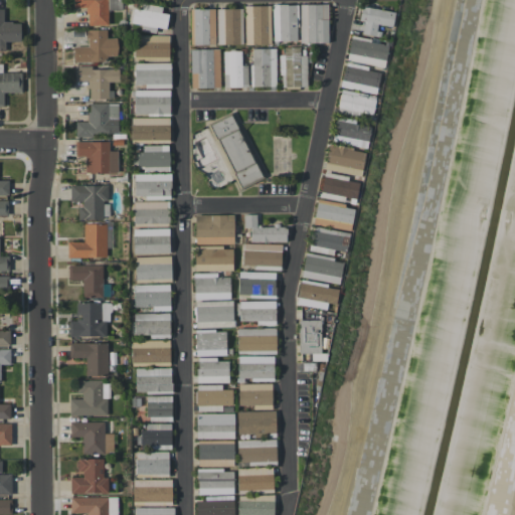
[(108,25),(108,10),(122,10),(121,0),(72,0),(73,7),(87,7),(88,25),(108,25)]
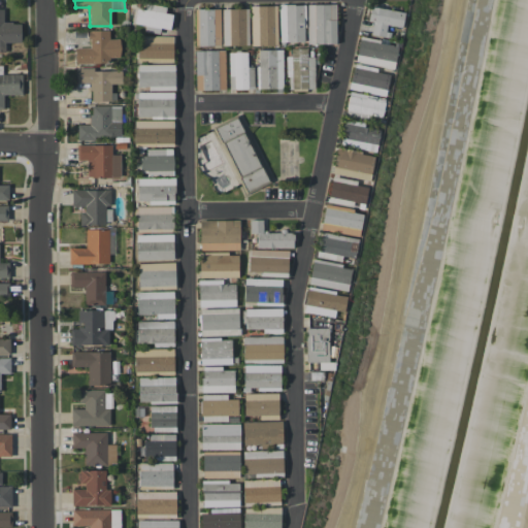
[(144,25),(143,32),(159,33),(160,28),(170,29),(172,14),(165,13),(165,6),(145,4),(144,9),(136,8),(134,24),(144,25)]
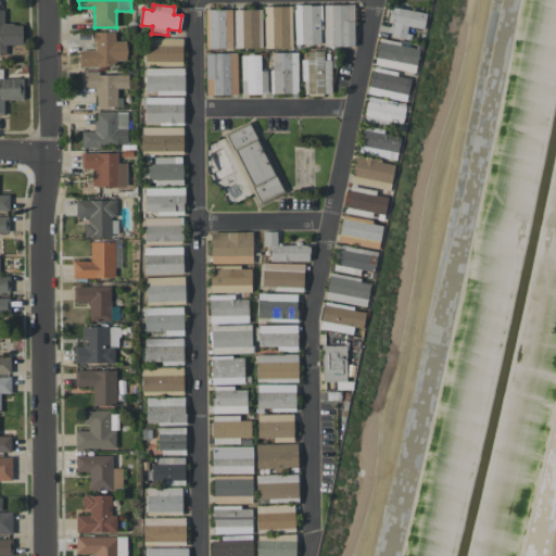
[(320,43),(319,4),(293,5),(294,45),(320,43)]
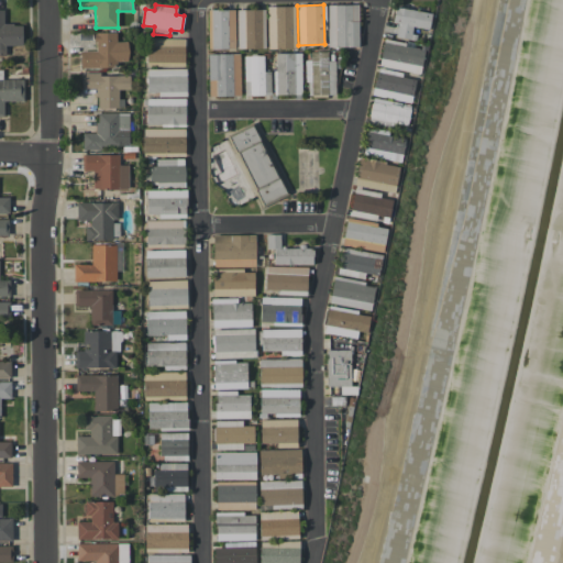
[(359,46),(357,4),(327,4),(328,47),(359,46)]
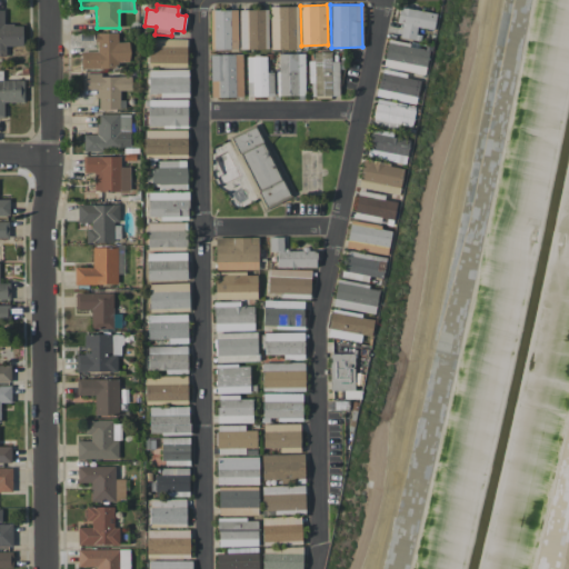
[(298,6),(270,7),(270,49),(298,49),(298,6)]
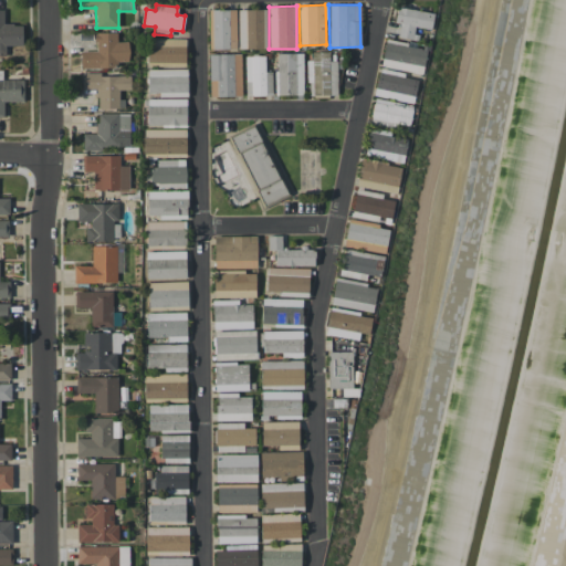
[(397,38),(415,40),(417,27),(430,30),(433,13),(397,7),(394,23),(399,24),(397,38)]
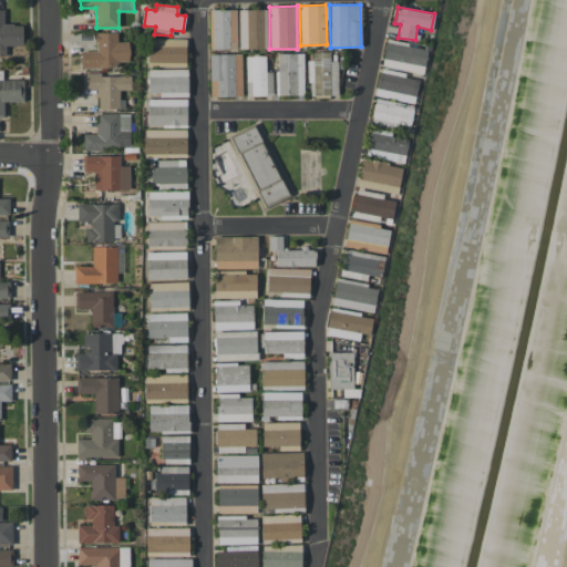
[(236,9),(209,10),(210,50),(236,49),(236,9)]
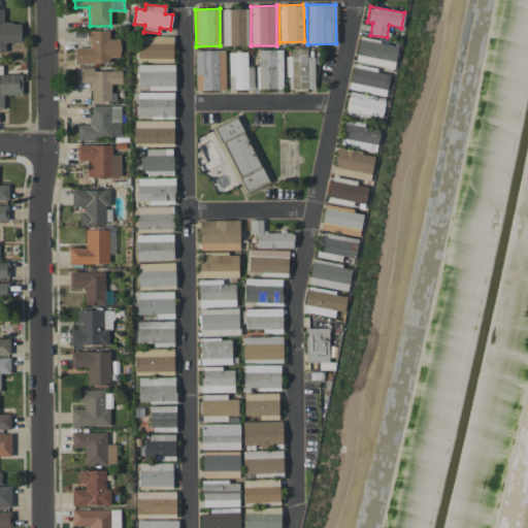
[(248,8),(222,9),(222,45),(249,44),(248,8)]
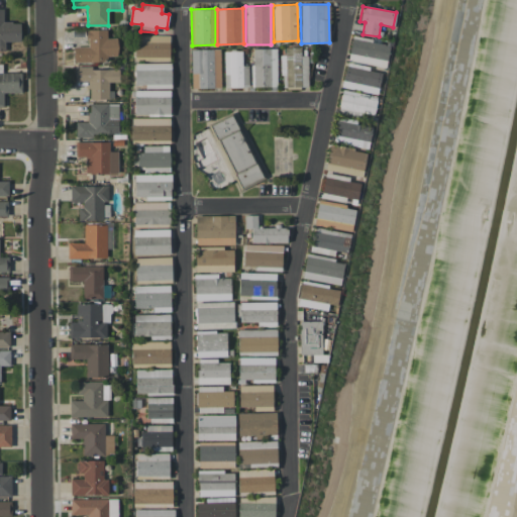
[(105,62),(105,57),(117,57),(117,38),(106,38),(106,29),(87,30),(87,46),(73,46),(74,63),(105,62)]
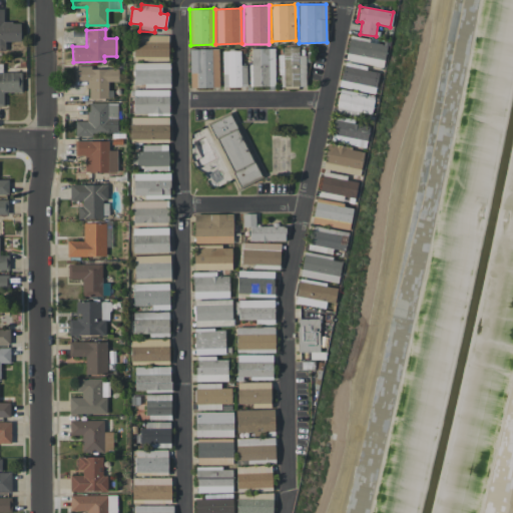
[(168,35),(132,35),(132,59),(167,60),(168,35)]
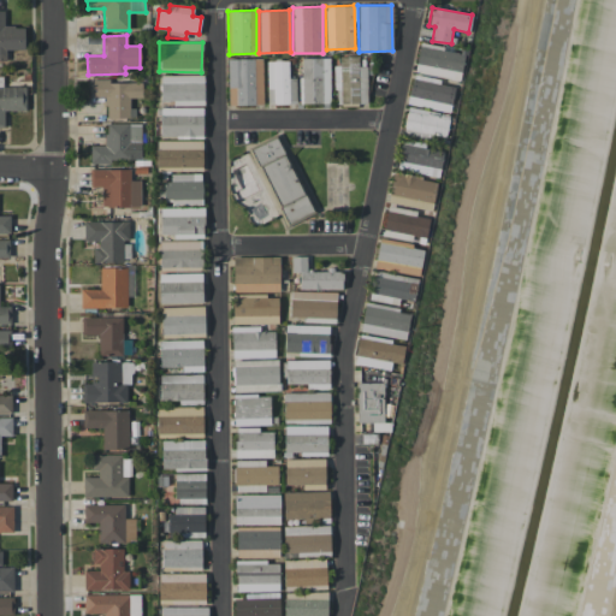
[(414,72),(460,81),(465,54),(440,49),(442,46),(420,42),(414,72)]
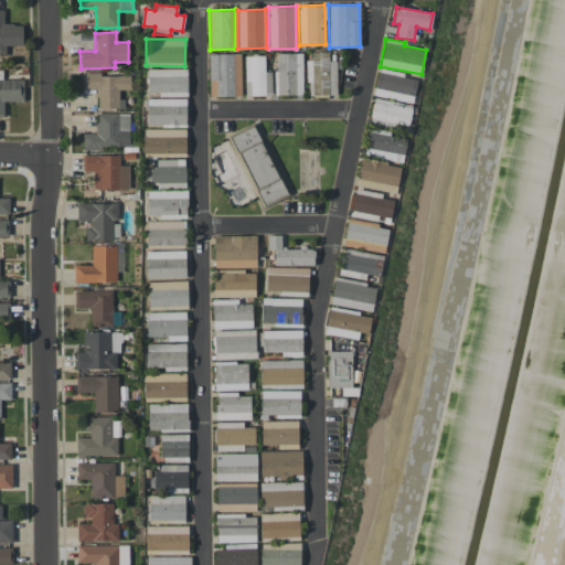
[(336,61),(329,61),(329,52),(307,52),(308,82),(312,82),(312,97),(337,96),(336,61)]
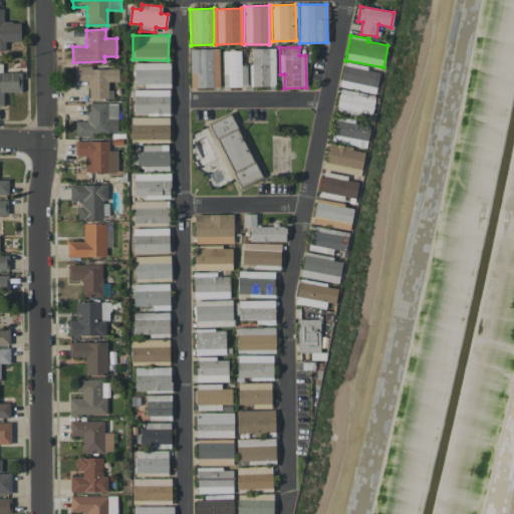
[(274,48),(251,48),(252,86),(275,86),(274,48)]
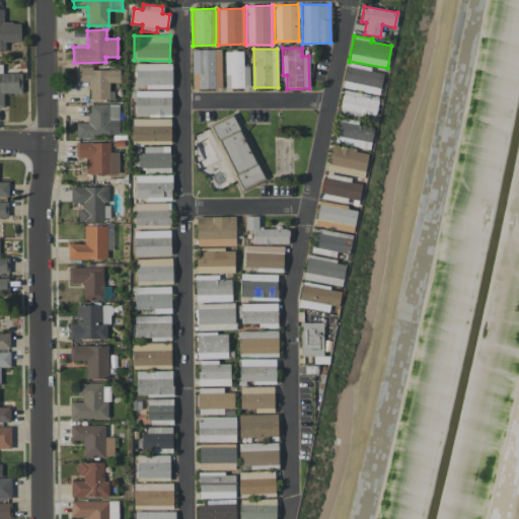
[(221,50),(192,50),(192,89),(221,88),(221,50)]
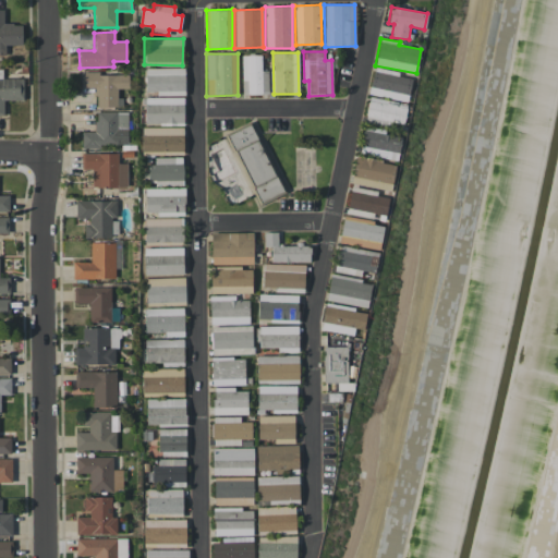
[(242,95),(267,94),(267,71),(261,71),(261,55),(241,56),(242,95)]
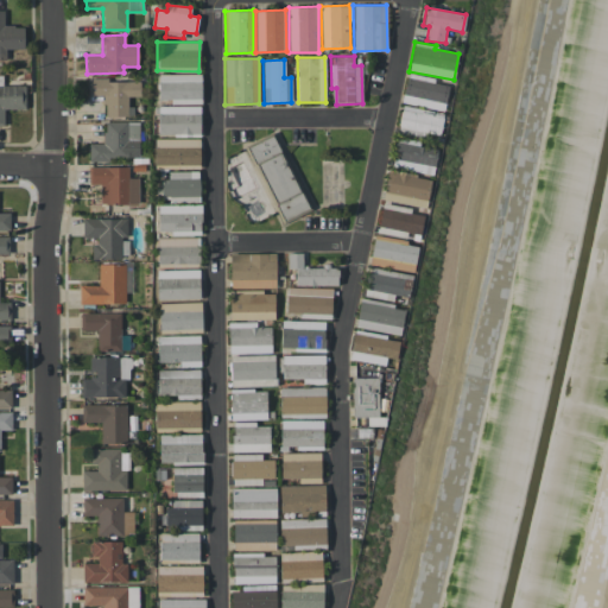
[(201,74),(157,75),(158,100),(170,100),(170,105),(201,103),(201,74)]
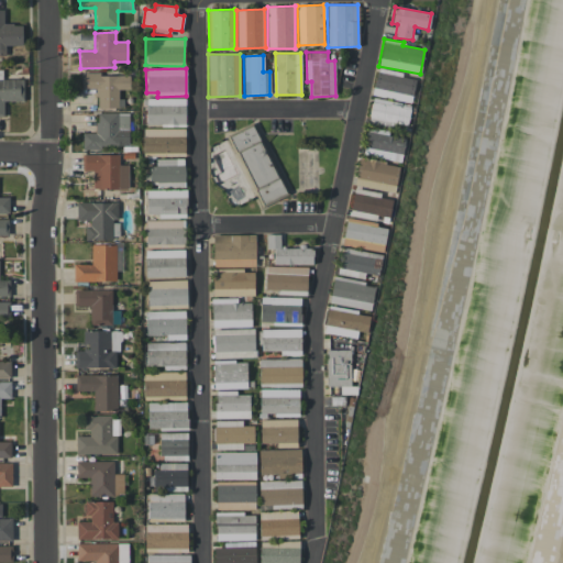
[(410,103),(416,77),(377,68),(372,95),(410,103)]
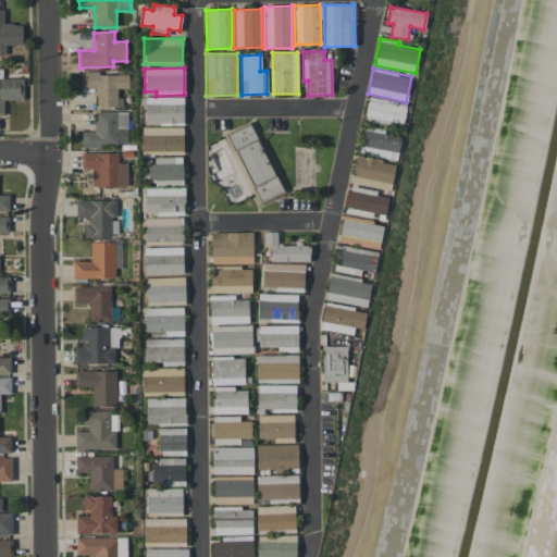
[(23,78),(2,78),(2,70),(0,69),(0,115),(3,116),(3,100),(23,100),(23,78)]
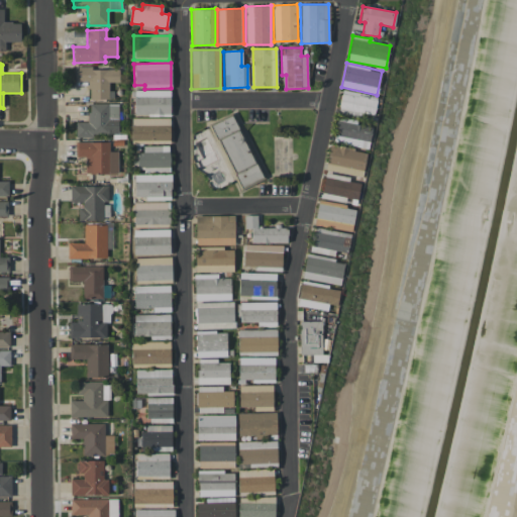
[(89,99),(109,99),(108,82),(119,82),(119,68),(75,68),(75,81),(89,81),(89,99)]
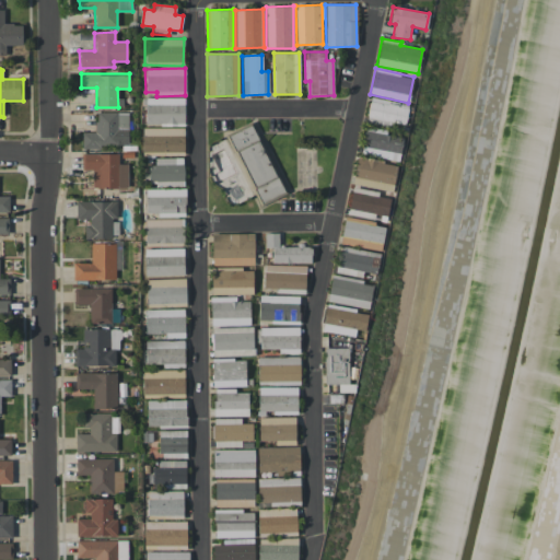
[(184,98),(146,97),(146,124),(184,125),(184,98)]
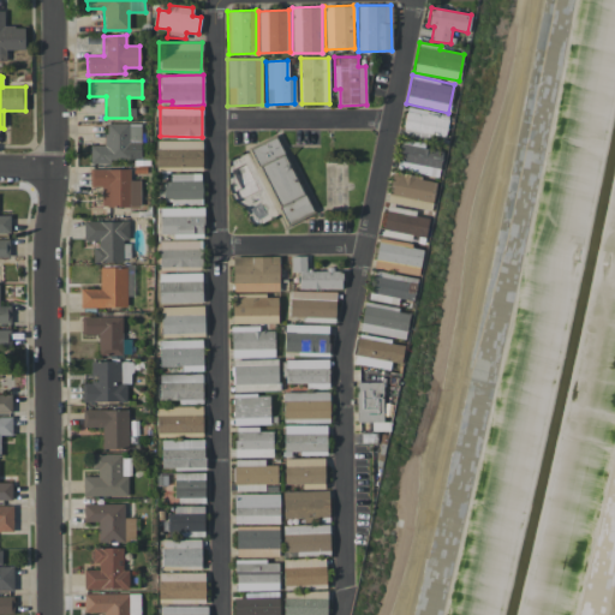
[(402,137),(431,139),(431,136),(446,137),(448,113),(405,108),(402,137)]
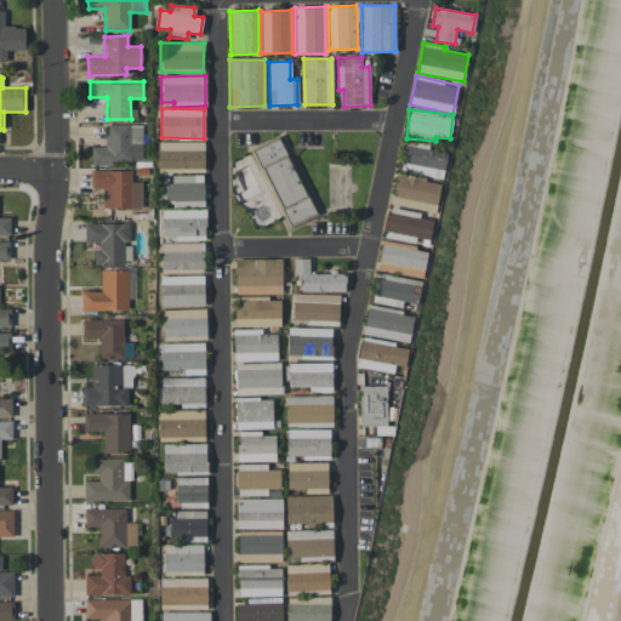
[(142,163),(142,125),(107,124),(106,147),(91,147),(91,163),(142,163)]
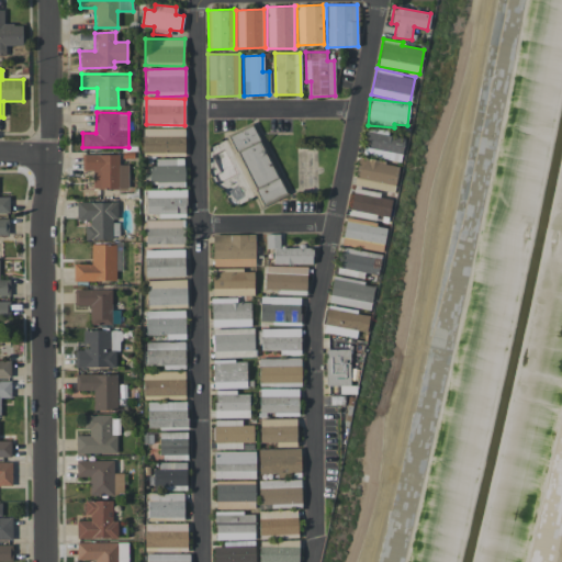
[(260,204),(283,194),(254,125),(231,135),(260,204)]
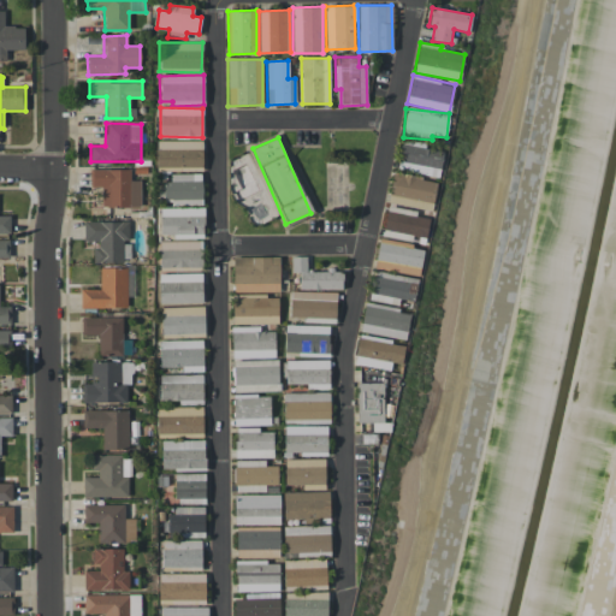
[(202,141),(157,140),(157,170),(202,171),(202,141)]
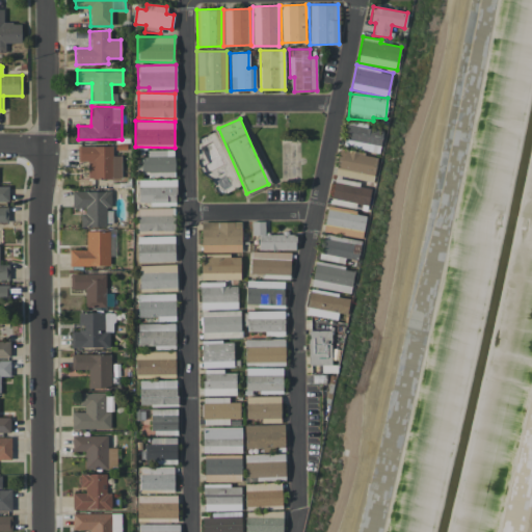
[(381,130),(367,129),(367,123),(346,121),(343,149),(380,152),(381,130)]
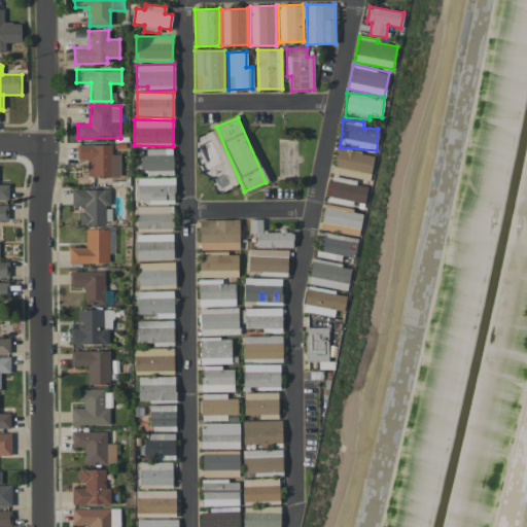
[(120,153),(111,153),(111,145),(77,144),(76,160),(88,160),(88,177),(119,177),(120,153)]
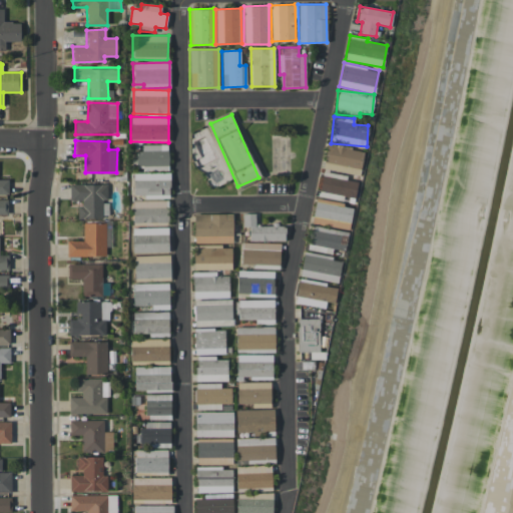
[(167,168),(167,144),(137,145),(138,169),(167,168)]
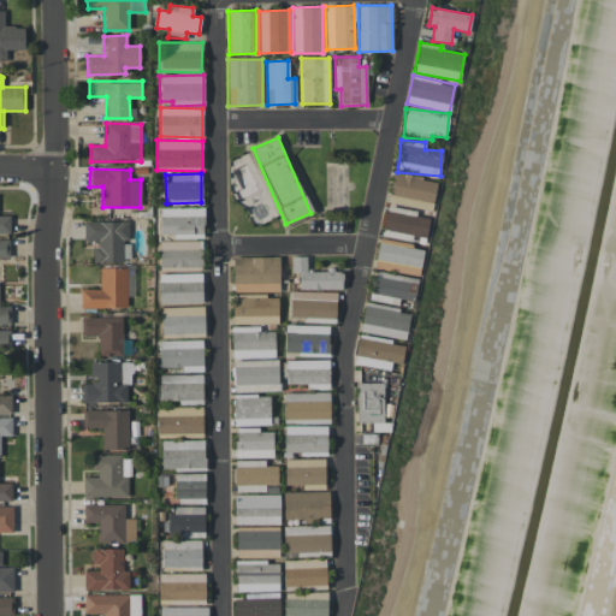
[(432,209),(436,181),(391,176),(389,205),(432,209)]
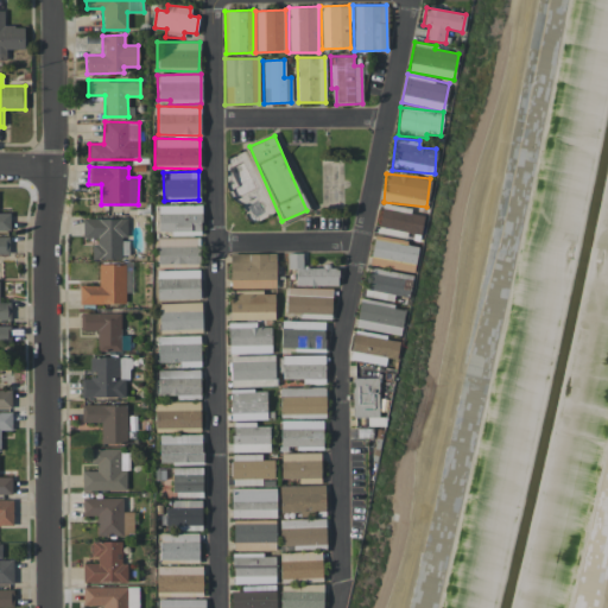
[(158,234),(201,233),(201,204),(157,206),(158,234)]
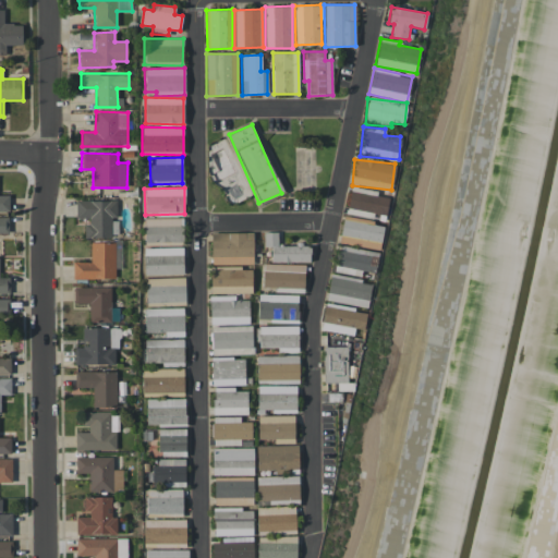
[(9,195),(0,194),(0,211),(9,213),(9,195)]
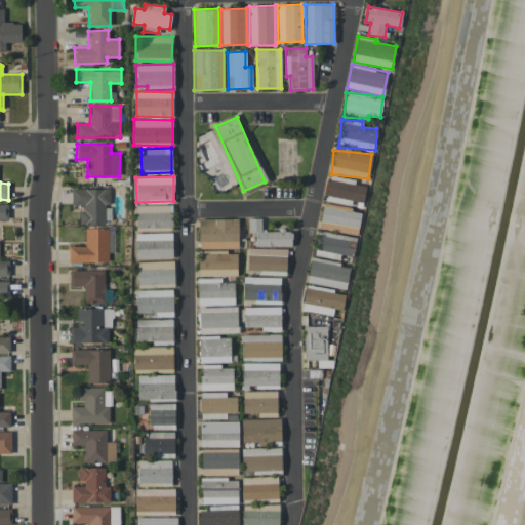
[(110,189),(71,189),(71,207),(79,207),(79,224),(111,223),(111,206),(110,206),(110,189)]
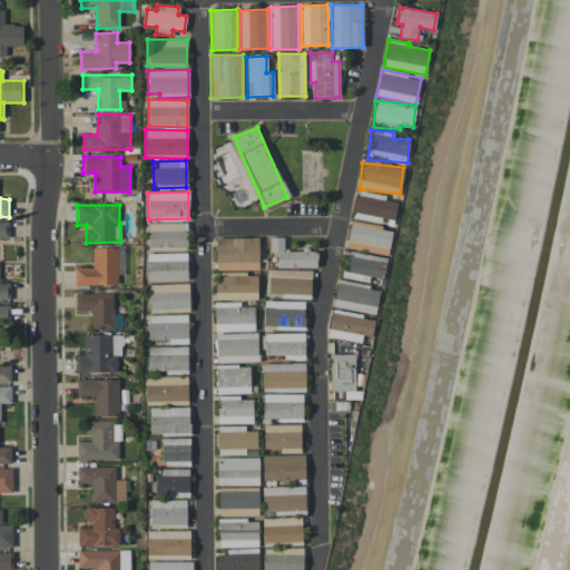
[(8,222),(0,222),(0,237),(9,238),(8,222)]
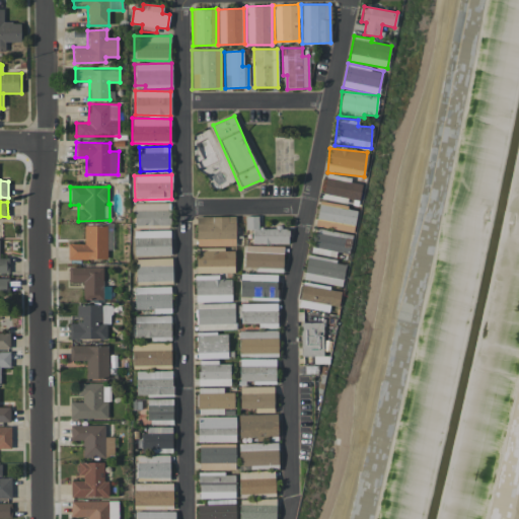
[(356,210),(347,209),(348,205),(318,202),(315,227),(354,231),(356,210)]
